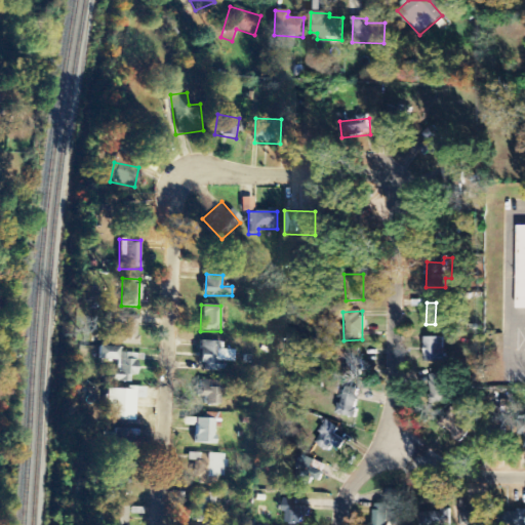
[(136,346),(137,317),(119,316),(118,345),(136,346)]
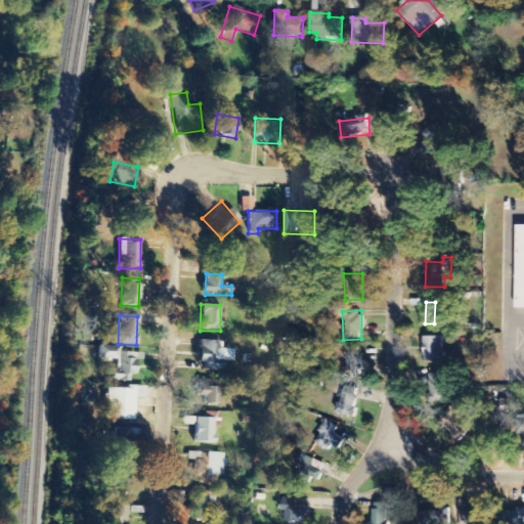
[(444,338),(425,338),(424,362),(444,362),(444,338)]
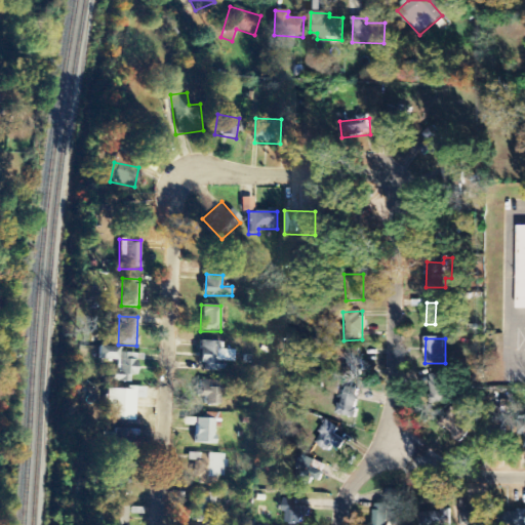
[(204,371),(223,371),(223,362),(235,362),(235,351),(223,350),(223,341),(198,341),(198,364),(204,364),(204,371)]
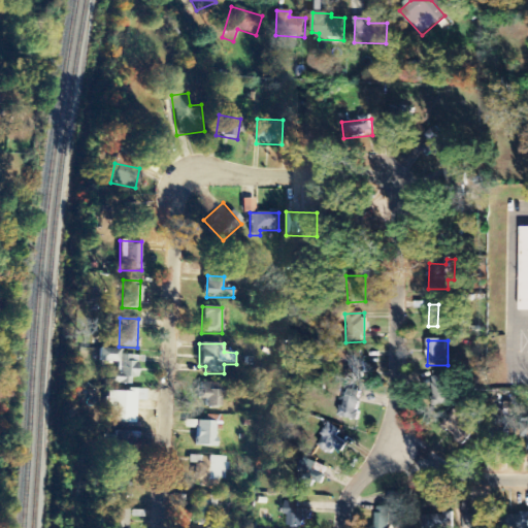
[(99,362),(118,363),(118,374),(112,373),(111,384),(134,385),(135,356),(120,356),(120,350),(99,350),(99,362)]
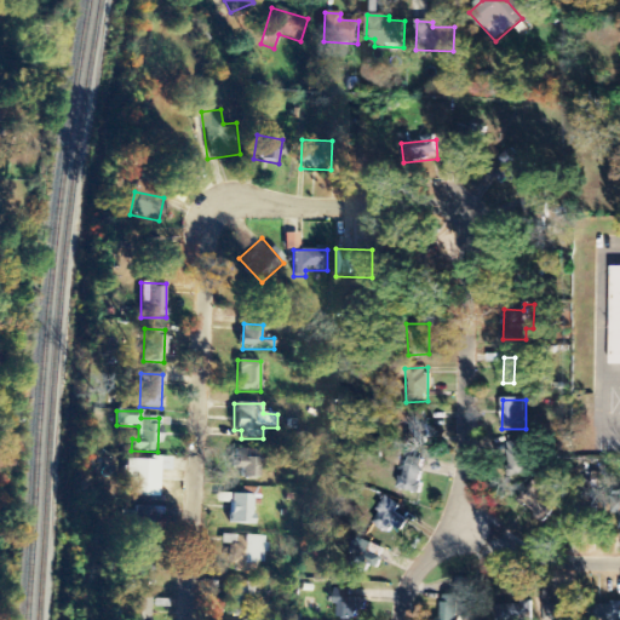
[(407,451),(424,449),(423,418),(407,418),(407,451)]
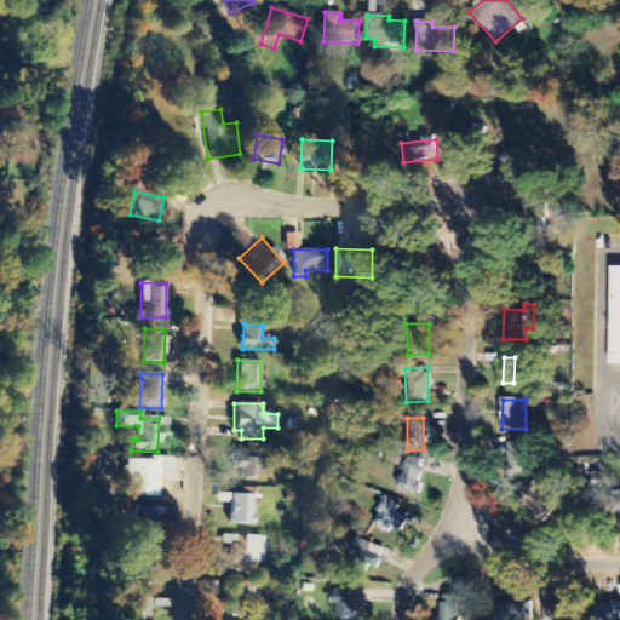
[(529,441),(507,442),(509,475),(530,475),(529,441)]
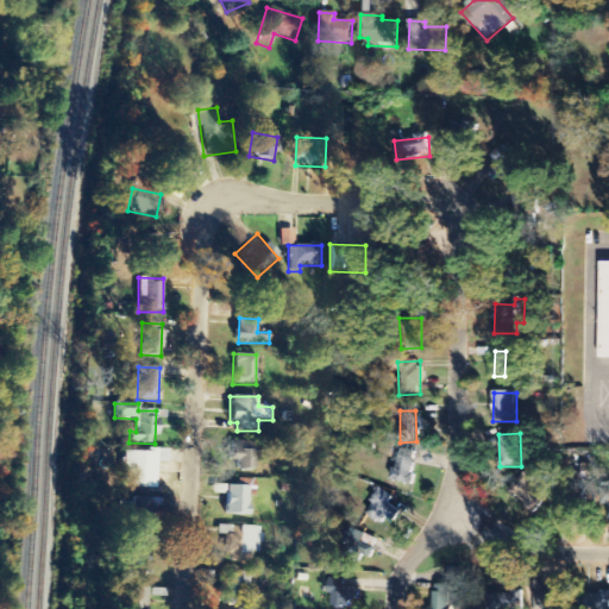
[(259,447),(232,443),(228,465),(255,470),(259,447)]
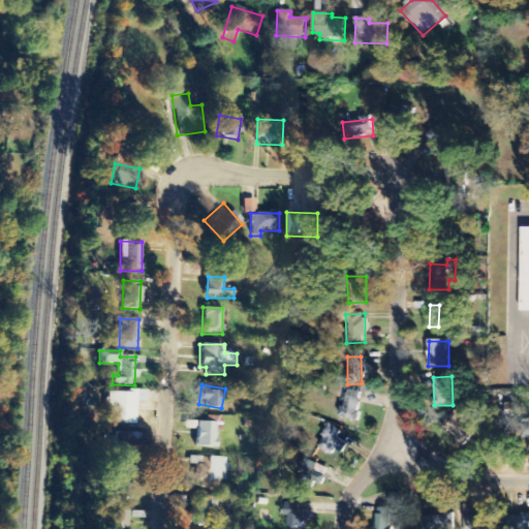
[(135,402),(145,402),(146,391),(128,391),(128,394),(106,393),(105,424),(134,424),(135,402)]
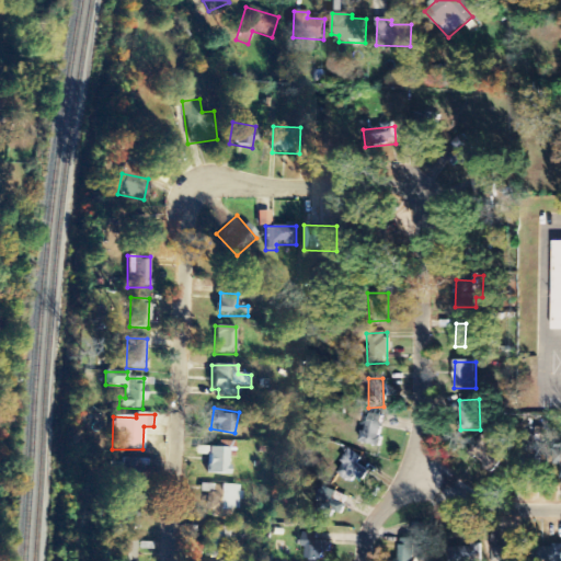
[(379,447),(382,416),(363,414),(359,445),(379,447)]
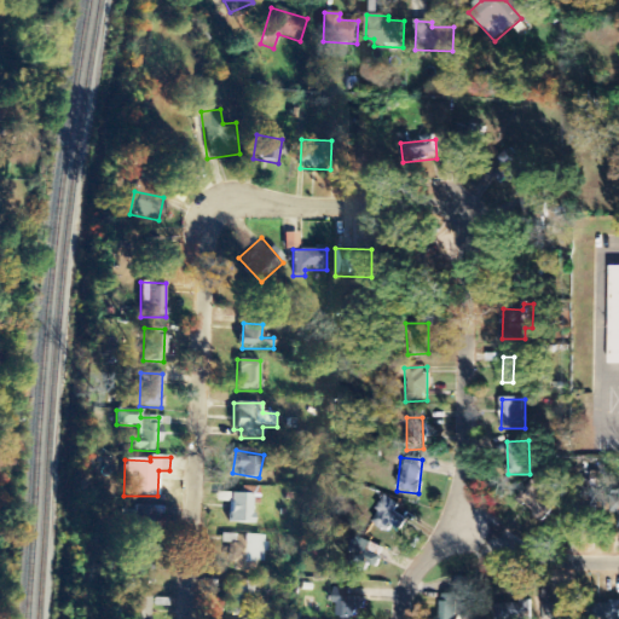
[(543,489),(533,481),(518,499),(542,521),(557,504),(542,491),(543,489)]
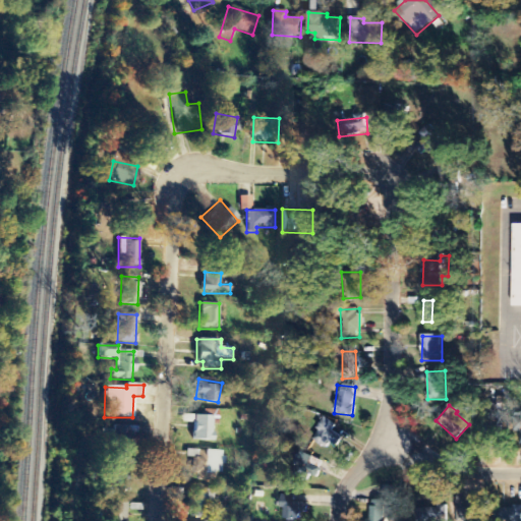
[(520,438),(520,445),(520,444),(520,419),(520,420),(520,406),(513,406),(512,430),(520,430),(520,438)]
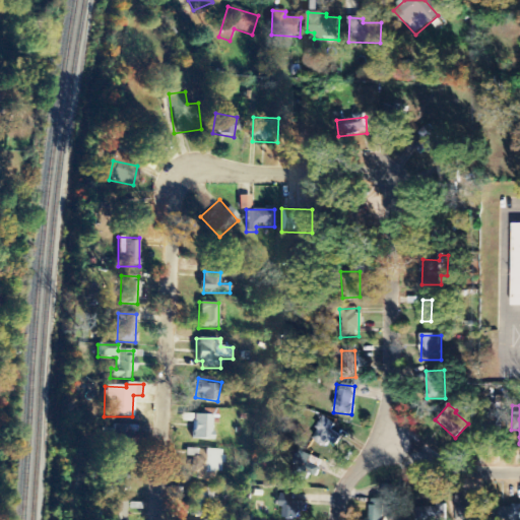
[(212,440),(213,410),(206,410),(206,414),(193,414),(192,440),(212,440)]
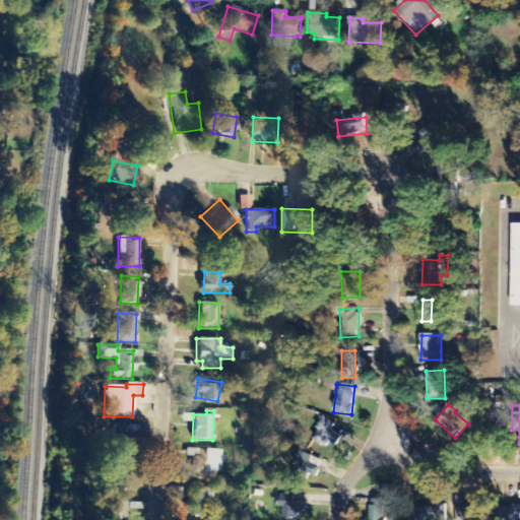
[(334,449),(340,437),(323,428),(317,441),(334,449)]
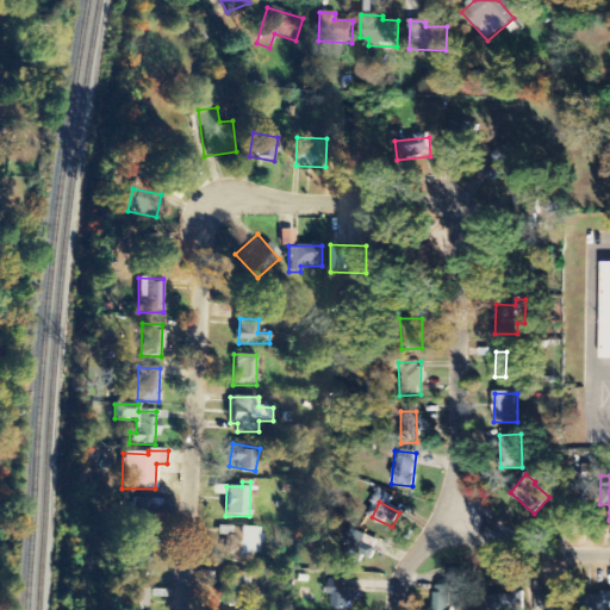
[(129,529),(153,530),(155,505),(119,503),(118,518),(130,518),(129,529)]
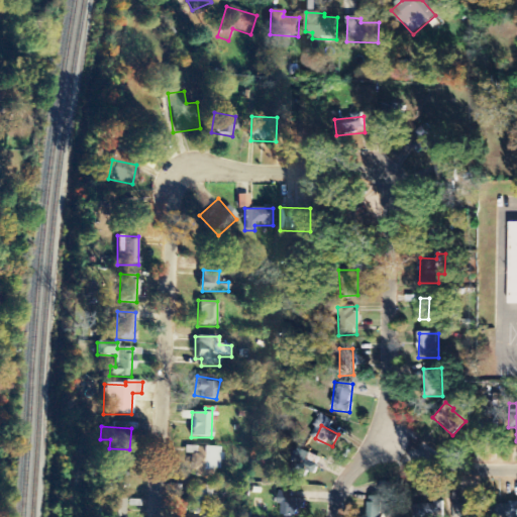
[(202,471),(220,471),(221,447),(202,447),(202,471)]
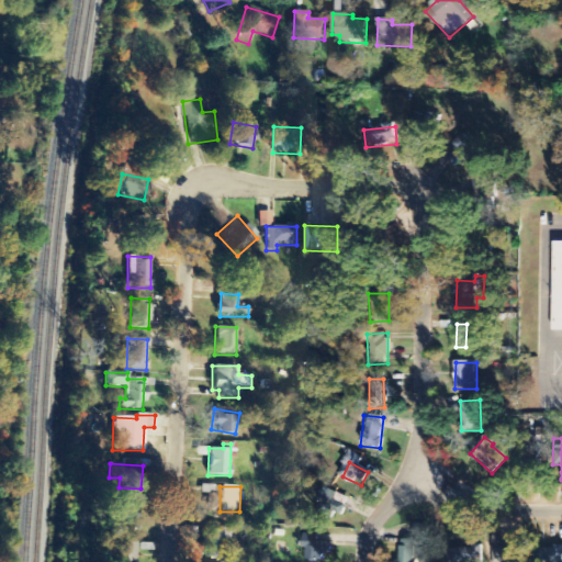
[(348,499),(325,489),(315,508),(339,519),(348,499)]
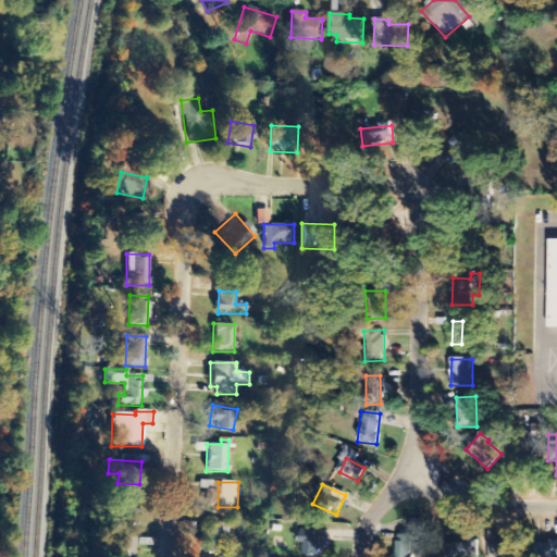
[(423,521),(409,520),(409,535),(396,535),(395,556),(413,556),(421,556),(423,521)]
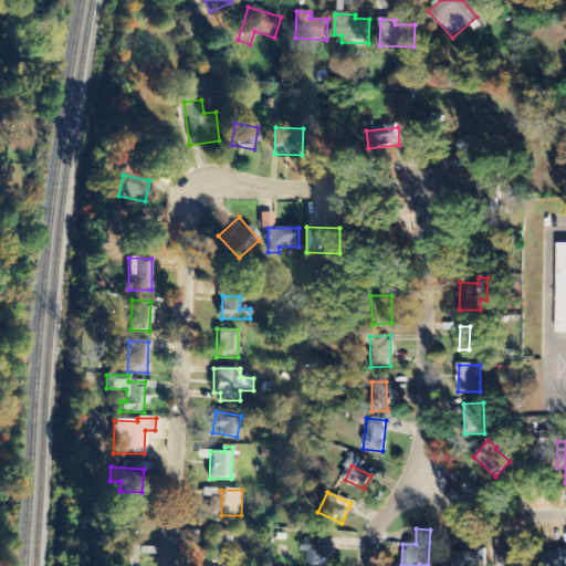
[(207,561),(231,561),(231,532),(206,533),(207,561)]
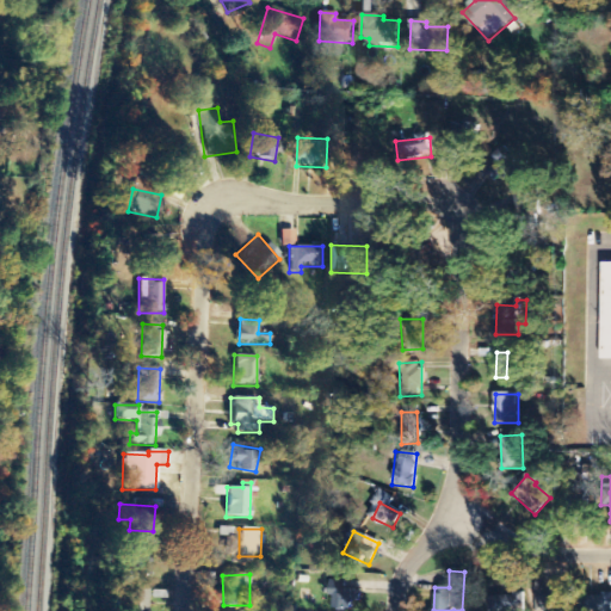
[(147,610),(148,590),(124,590),(123,610),(147,610)]
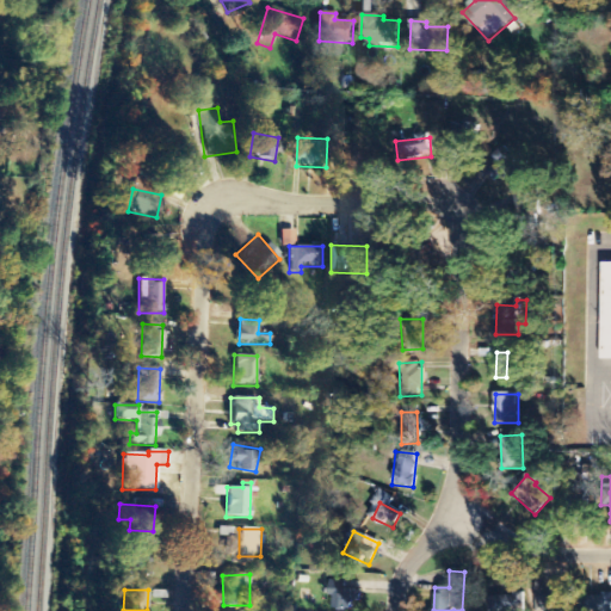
[(351,610),(352,603),(360,603),(360,591),(331,590),(329,610),(351,610)]
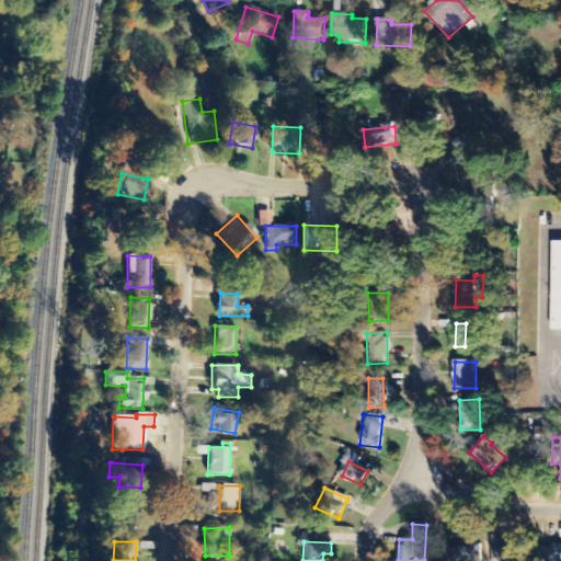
[(481,560),(481,547),(451,547),(451,560),(481,560)]
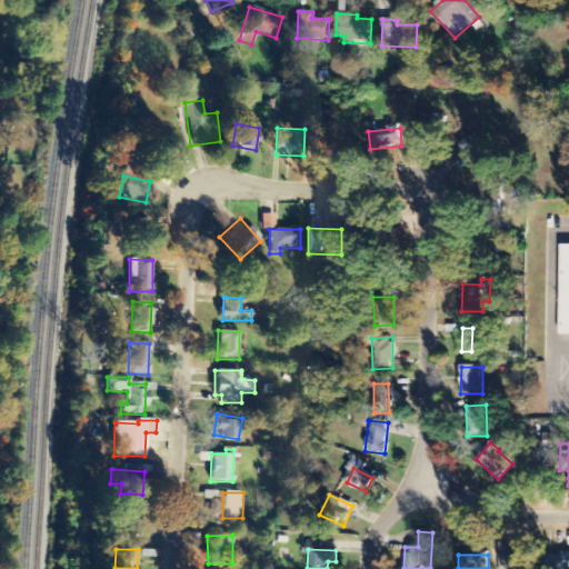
[(561,568),(560,568),(568,568),(568,555),(546,555),(546,568),(561,568)]
